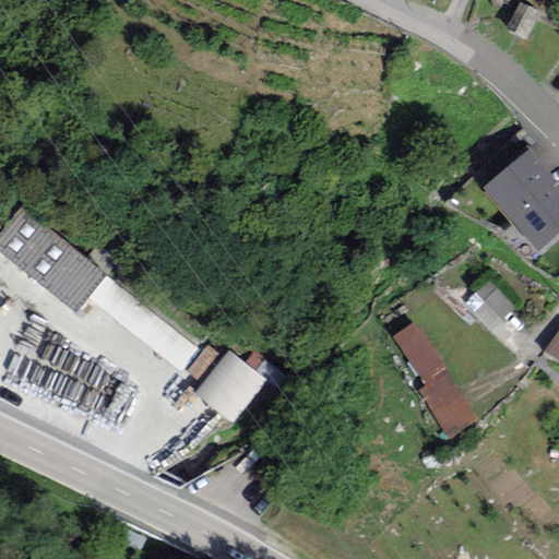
[(536,19),(519,10),(508,32),(525,40),(536,19)]
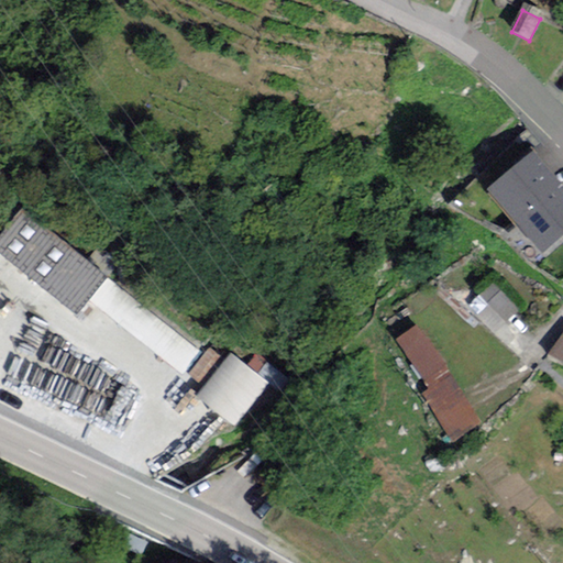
[(562,236),(562,186),(533,150),(485,188),(514,224),(539,255),(562,236)]
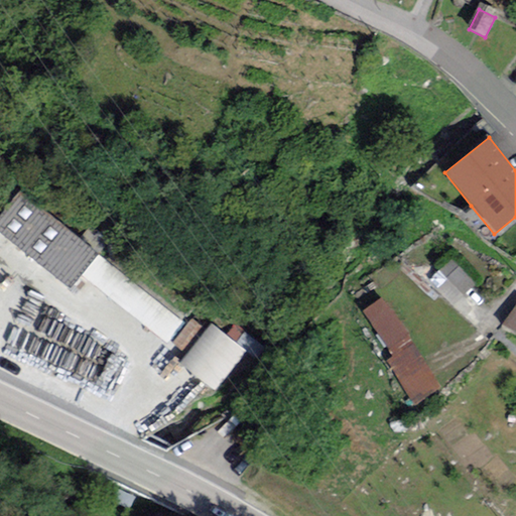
[(97,256),(18,189),(0,211),(0,233),(68,290),(81,276),(97,256)]
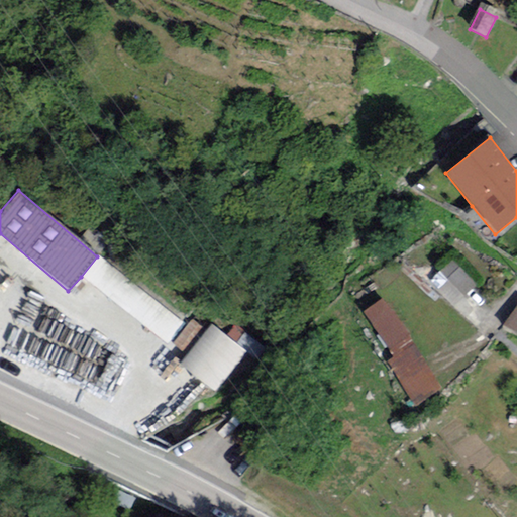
[(186,325),(97,256),(81,277),(170,345),(186,325)]
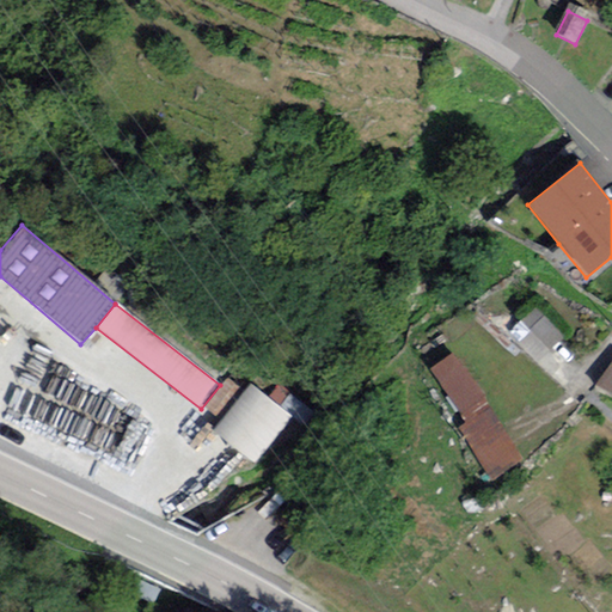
[(564,337),(536,311),(525,323),(552,349),(564,337)]
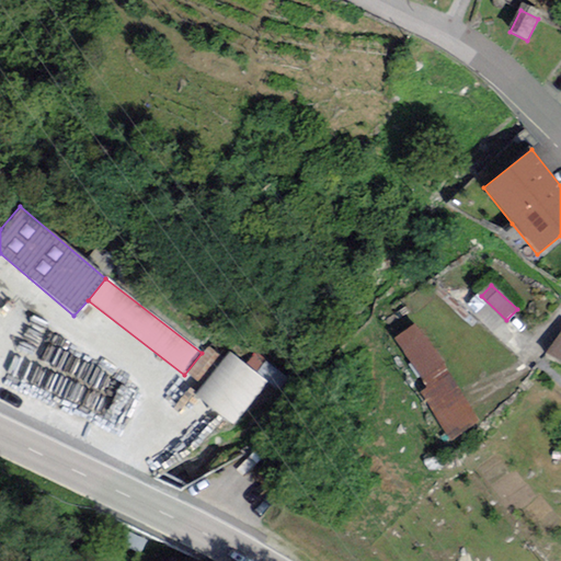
[(479,422),(415,327),(397,339),(427,386),(420,392),(450,439),(479,422)]
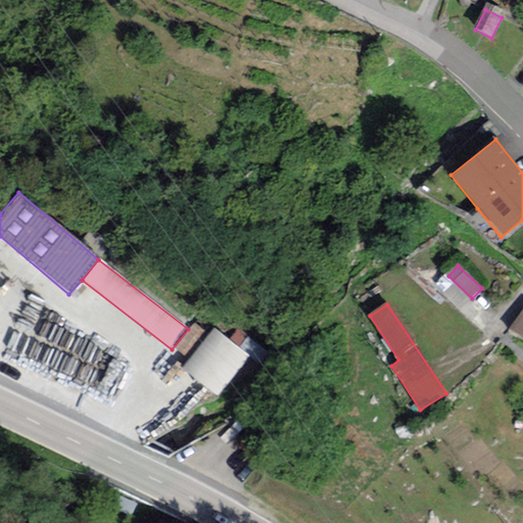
[(522,307),(509,330),(522,339),(522,307)]
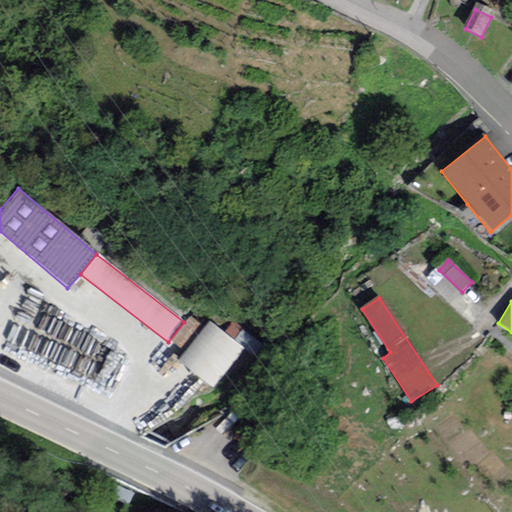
[(245,352),(211,322),(178,359),(212,389),(245,352)]
